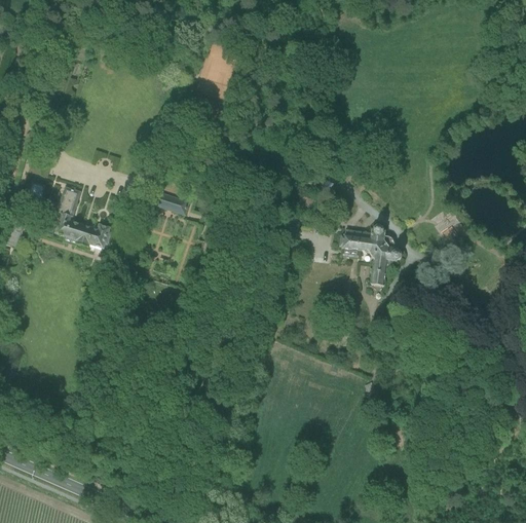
[(368,24),(367,14),(348,16),(349,26),(368,24)]
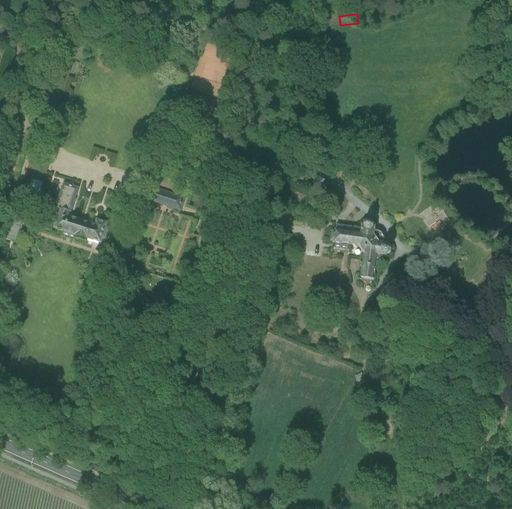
[(70,76),(65,90),(72,92),(77,78),(70,76)]
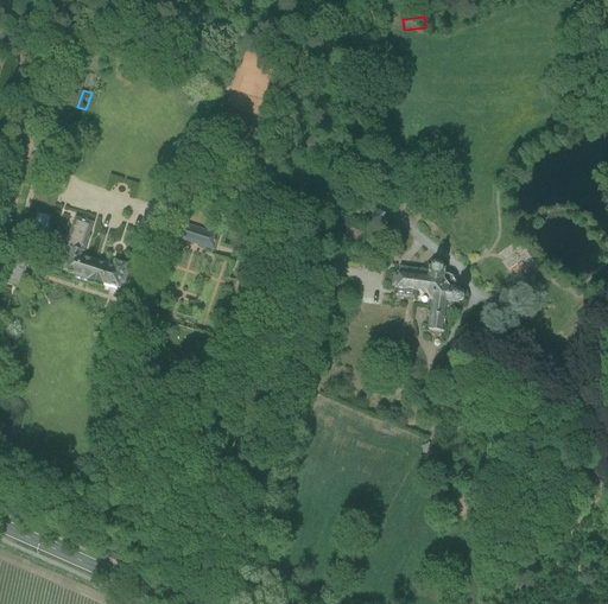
[(125,283),(128,268),(126,267),(128,262),(114,258),(112,264),(83,254),(86,250),(84,249),(94,221),(75,215),(67,245),(65,250),(69,252),(63,269),(68,271),(69,269),(73,271),(73,272),(75,273),(74,279),(88,284),(89,281),(103,286),(105,283),(112,285),(112,283),(115,284),(115,286),(120,287),(122,283),(125,283)]
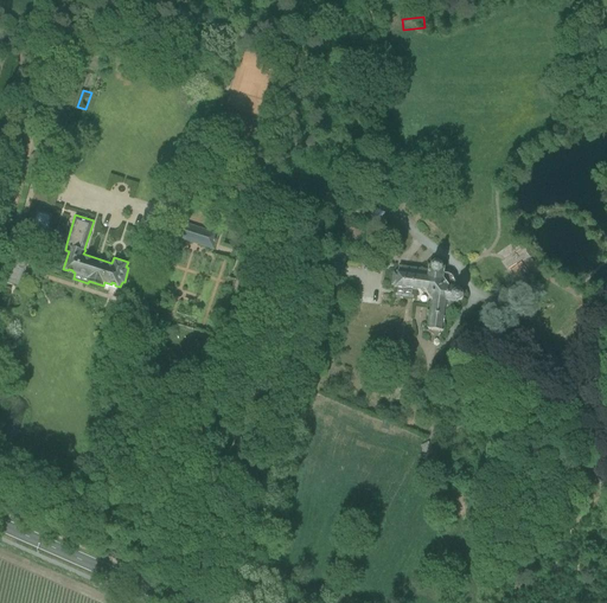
[(217,230),(184,222),(180,237),(213,245),(217,230)]
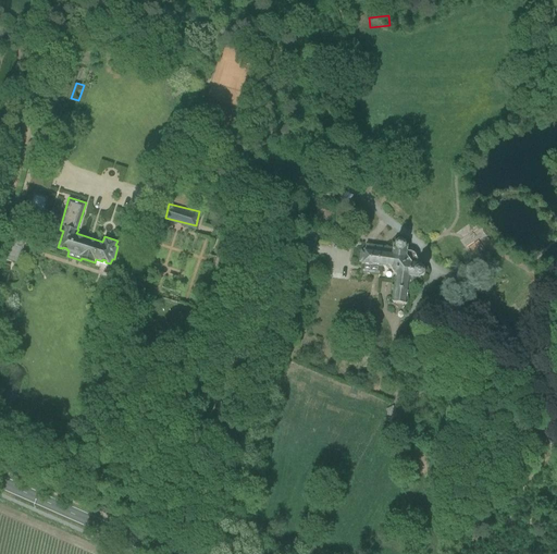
[(408,248),(408,244),(406,244),(407,242),(404,238),(399,238),(395,242),(395,243),(393,242),(393,246),(366,243),(366,248),(363,248),(360,248),(359,261),(361,261),(361,263),(362,263),(361,271),(381,273),(382,266),(390,267),(396,275),(393,302),(407,304),(408,296),(407,296),(408,291),(409,291),(410,282),(416,283),(416,277),(420,278),(420,275),(422,275),(425,272),(425,268),(423,265),(422,265),(422,262),(418,262),(418,261),(418,260),(418,259),(418,257),(418,256),(417,255),(417,254),(416,253),(415,251),(413,250),(412,249),(410,249),(408,248)]
